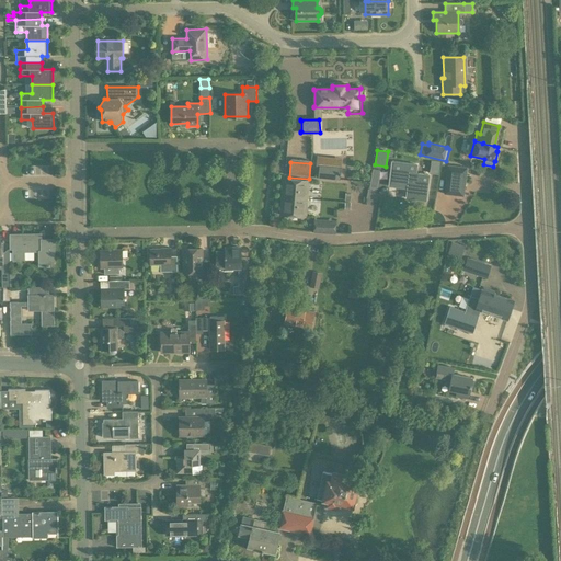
[(392,162),(390,183),(408,185),(407,197),(425,199),(428,175),(415,173),(416,164),(392,162)]
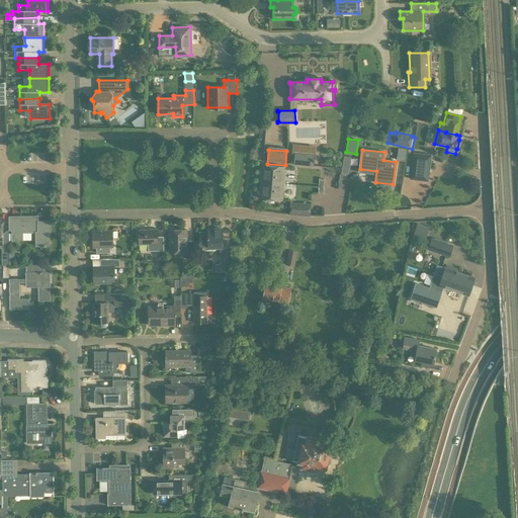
[(413,153),(410,179),(428,181),(431,155),(413,153)]
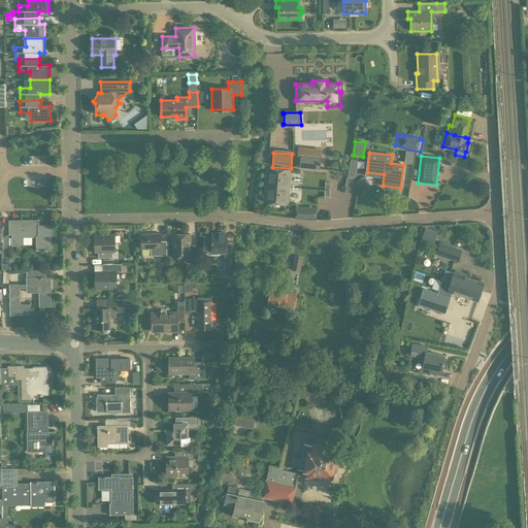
[(322,158),(300,157),(299,169),(321,171),(322,158)]
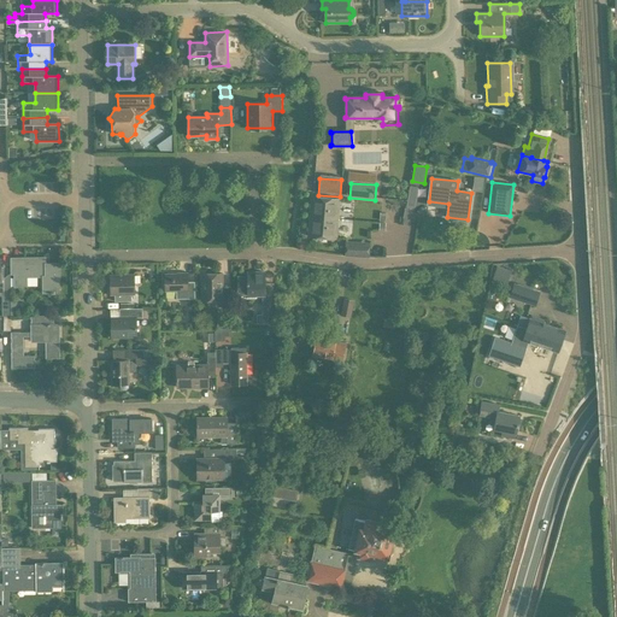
[(309,216),(338,219),(340,199),(311,197),(309,216)]
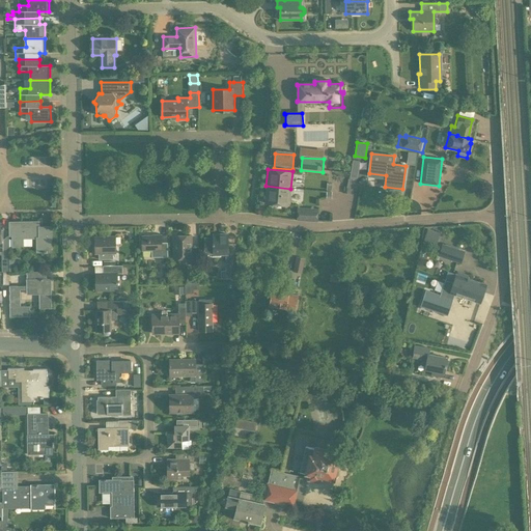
[(289,205),(290,189),(266,186),(264,203),(289,205)]
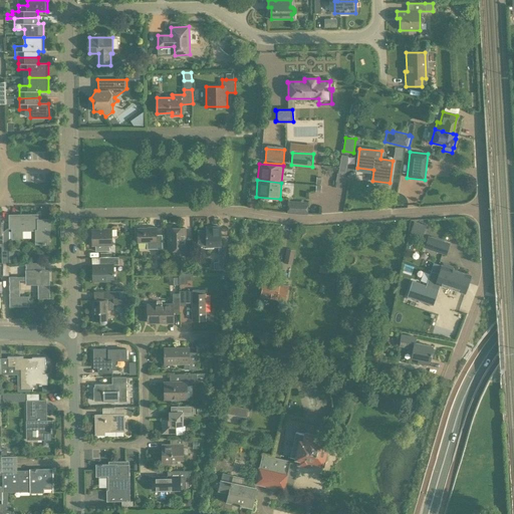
[(288,213),(307,214),(307,204),(288,203),(288,213)]
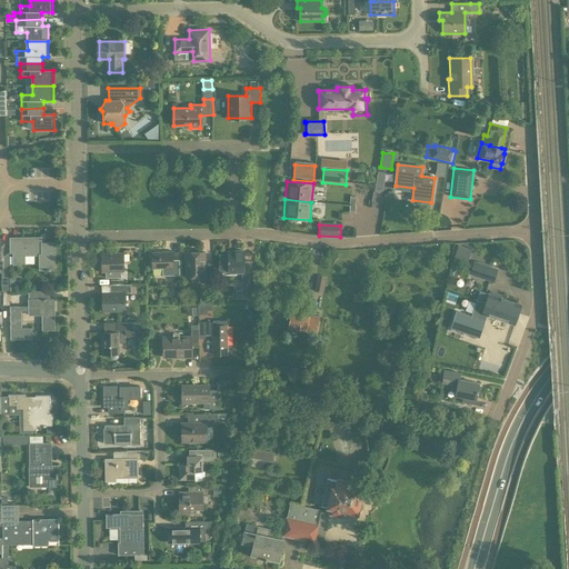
[(47,270),(47,271),(55,271),(55,243),(41,243),(41,245),(22,245),(22,239),(10,239),(10,253),(13,253),(13,266),(25,266),(25,256),(39,256),(39,270),(47,270)]
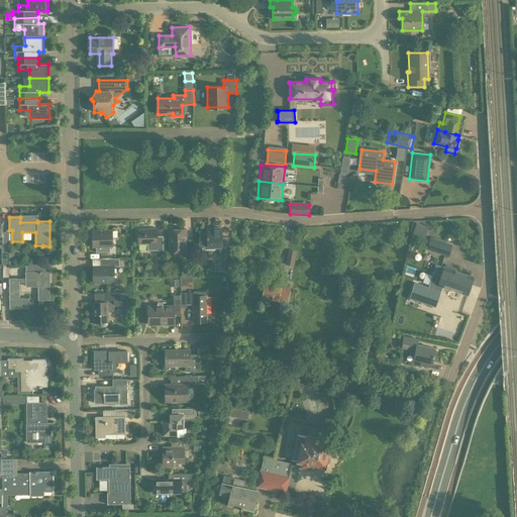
[(186,228),(170,228),(170,251),(187,250),(187,252),(194,252),(194,240),(187,240),(186,228)]
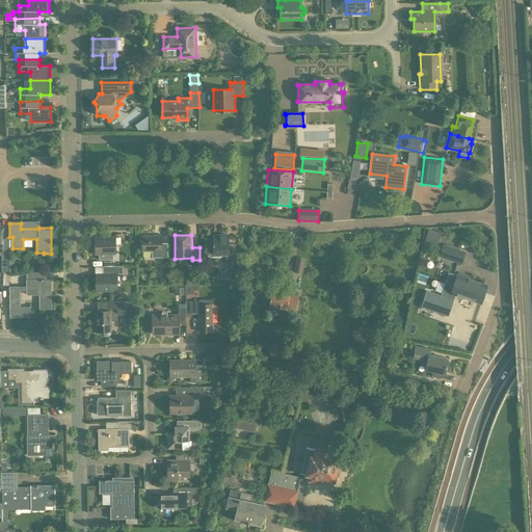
[(219,238),(206,238),(206,251),(214,251),(214,254),(229,254),(229,235),(219,235),(219,238)]
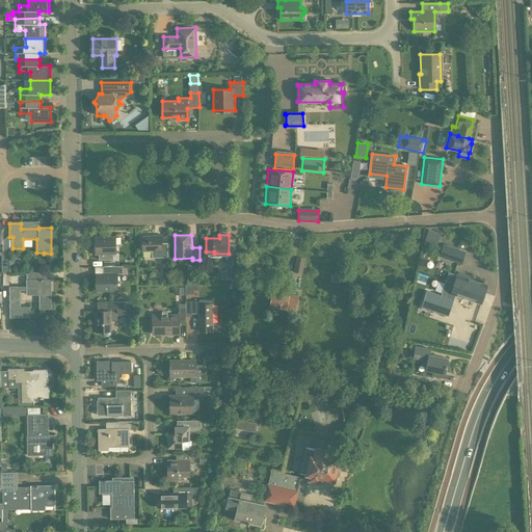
[(152,257),(162,257),(168,257),(167,243),(162,243),(162,236),(142,236),(142,250),(152,250),(152,257)]
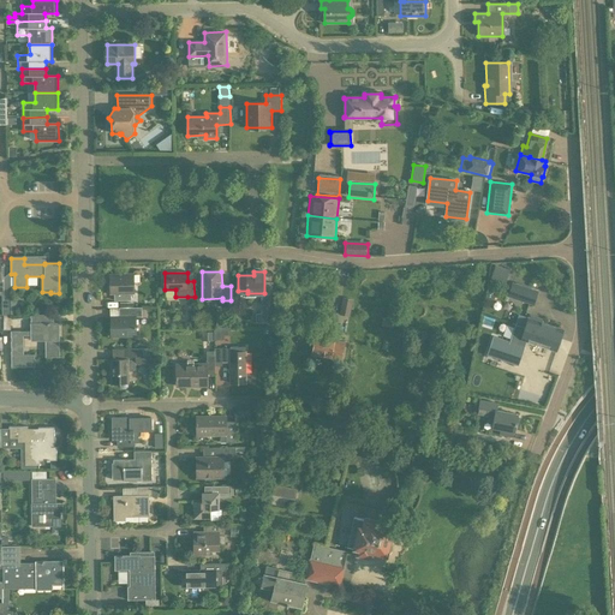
[(507,278),(493,273),(490,280),(505,285),(507,278)]
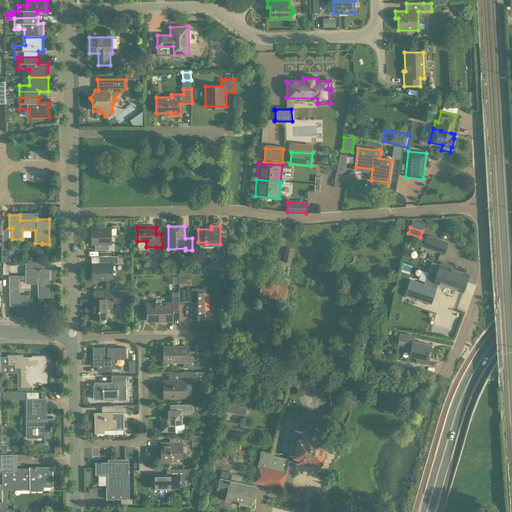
[(109,249),(109,243),(112,243),(111,228),(91,228),(92,244),(95,244),(96,249),(109,249)]
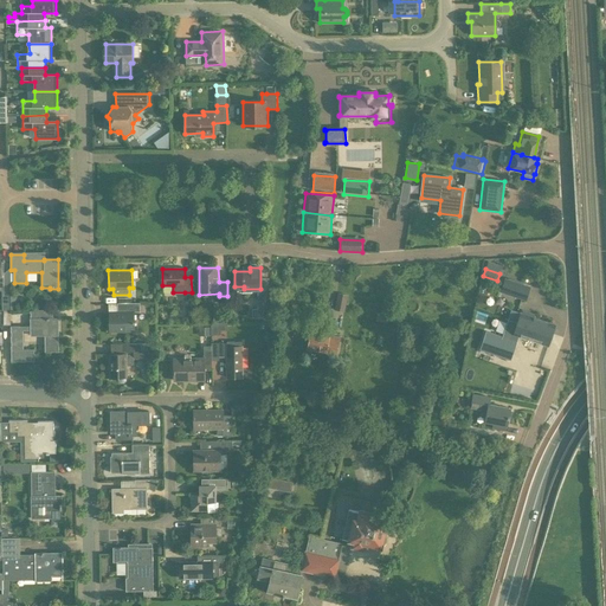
[(532,285),(504,277),(501,291),(527,300),(532,285)]
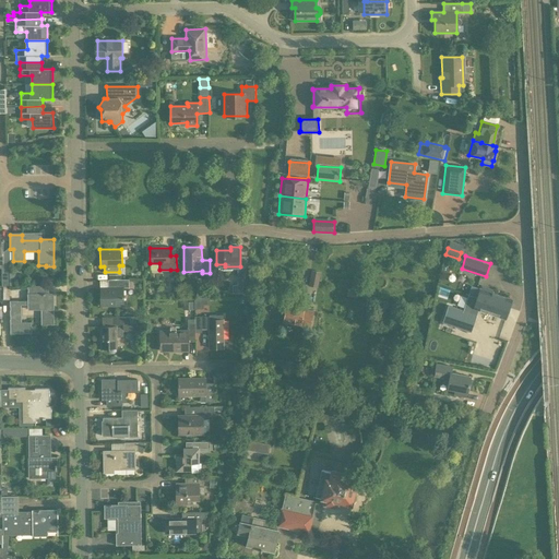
[(233,293),(242,293),(244,285),(246,272),(246,269),(238,270),(238,284),(233,284),(233,293)]
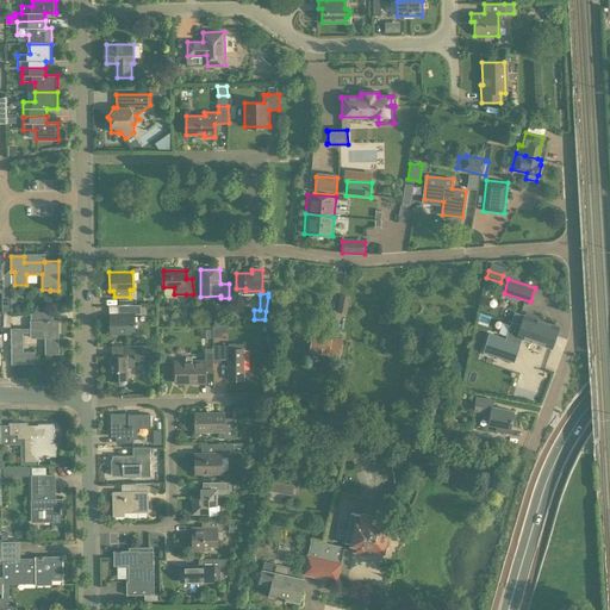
[(341,294),(337,312),(347,313),(349,296),(341,294)]
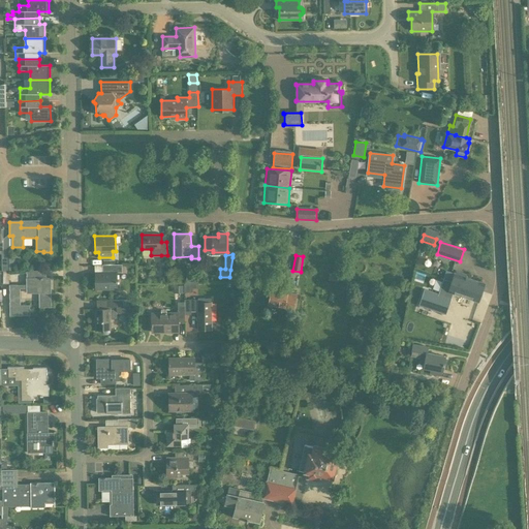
[(252,258),(251,267),(258,268),(259,260),(252,258)]
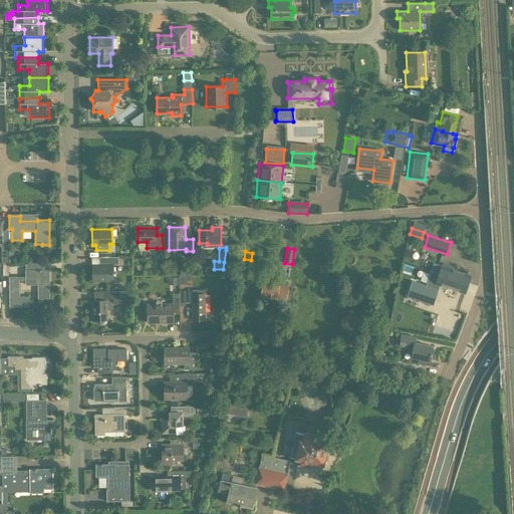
[(99,256),(99,262),(99,266),(92,266),(93,281),(114,280),(113,264),(118,264),(118,256),(99,256)]
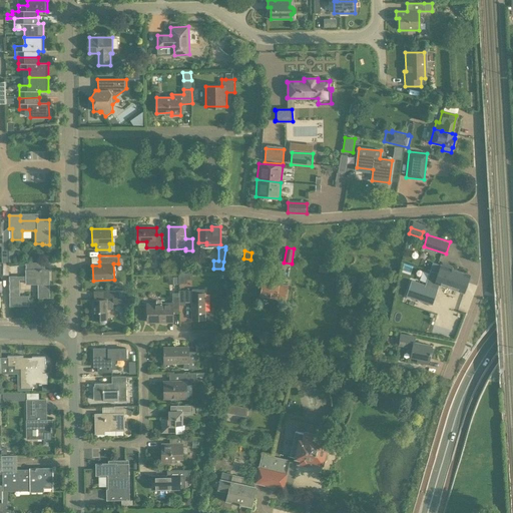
[(45,270),(45,263),(26,263),(26,270),(26,277),(9,277),(9,307),(28,307),(28,297),(19,297),(19,281),(26,281),(26,285),(38,285),(38,299),(49,299),(49,270),(45,270)]
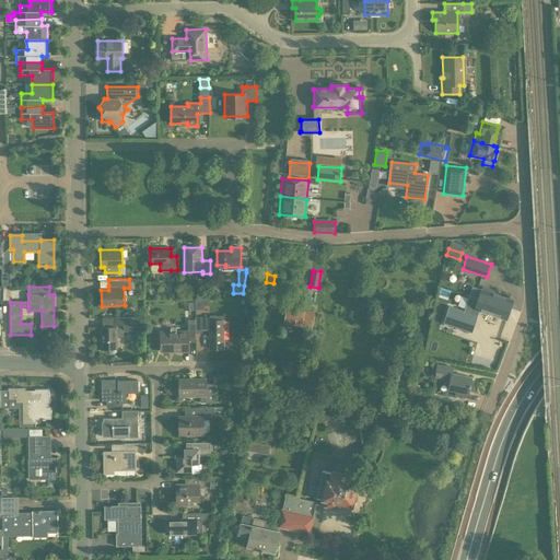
[(477,299),(509,310),(512,300),(480,289),(477,299)]
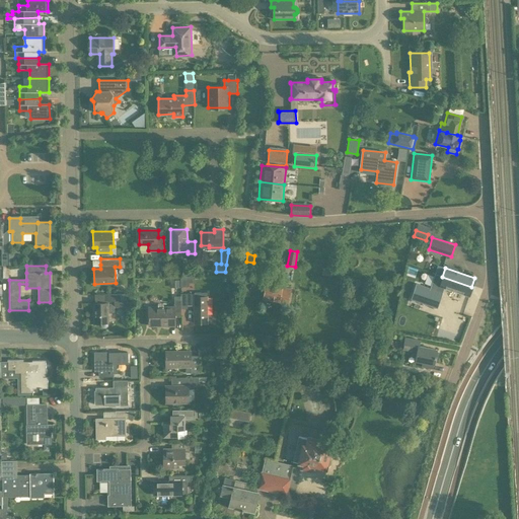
[(468,297),(471,287),(442,277),(439,287),(468,297)]
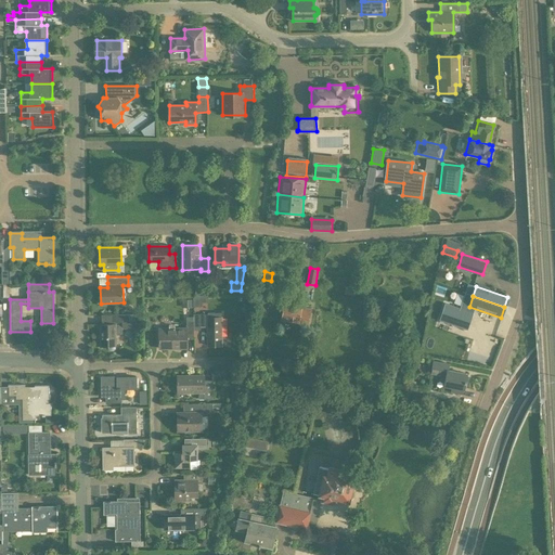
[(284,304),(281,321),(307,325),(310,309),(284,304)]
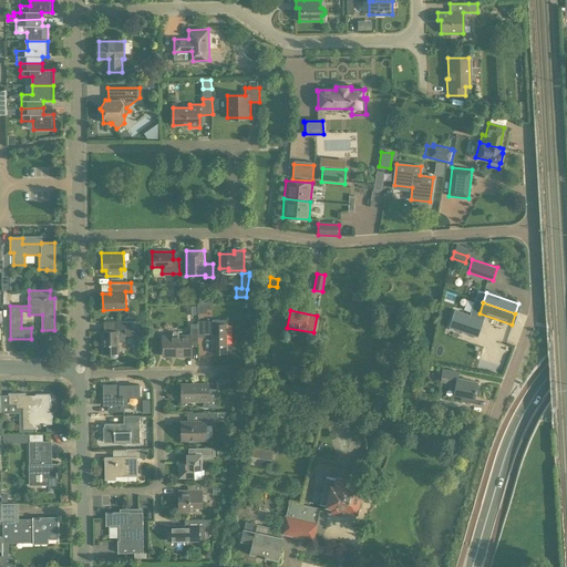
[(477,319),(460,313),(454,329),(472,334),(477,319)]
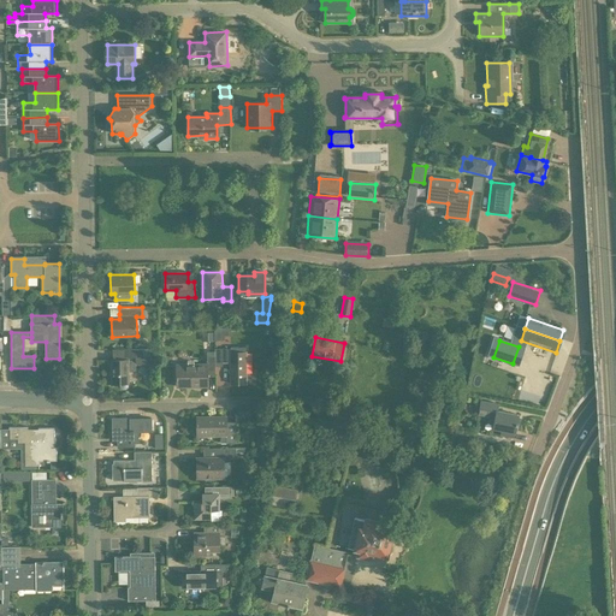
[(129,386),(128,384),(129,384),(129,371),(132,371),(135,367),(135,363),(150,363),(150,348),(112,349),(112,360),(112,384),(120,384),(120,386),(123,390),(126,390),(129,386)]
